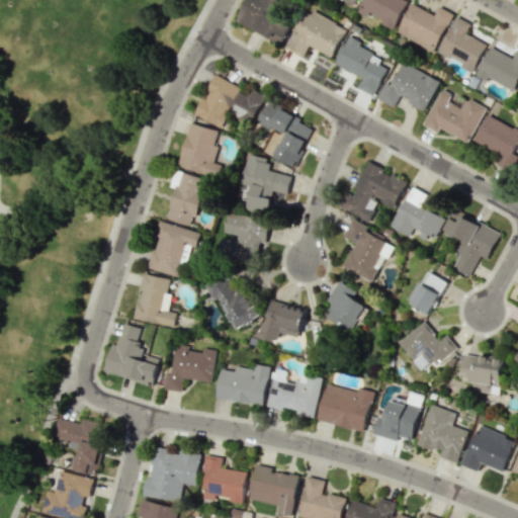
[(248,0),(238,23),(283,44),(292,23),(271,14),(276,0),(248,0)]
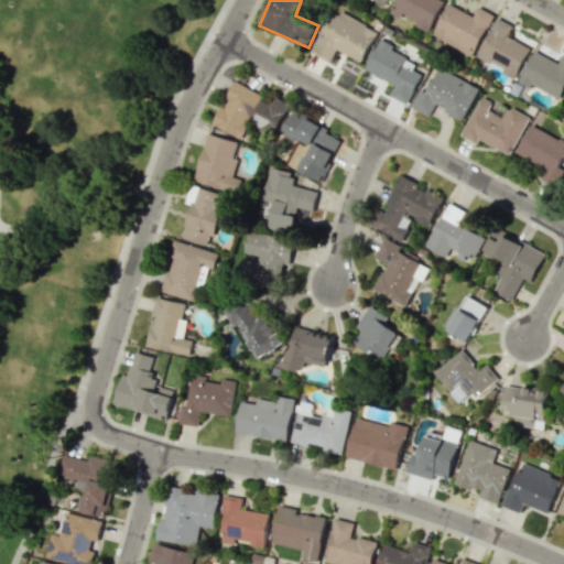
[(444,0),(443,0),(394,0),(389,12),(401,19),(403,14),(416,21),(414,25),(429,32),(444,0)]
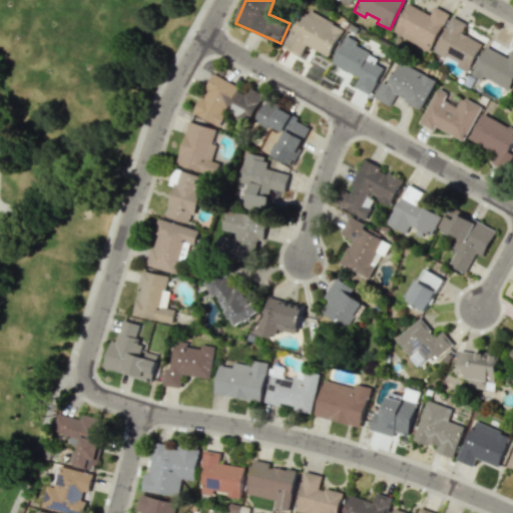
[(393,33),(431,50),(448,13),(434,6),(431,13),(407,3),(393,33)]
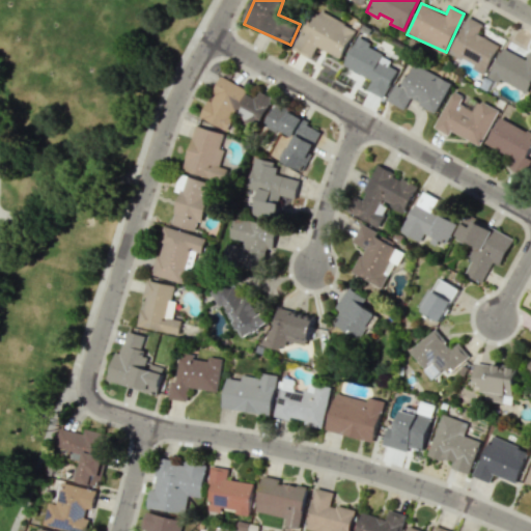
[(342,58),(356,27),(317,10),(306,35),(300,32),(292,50),(312,58),(316,47),(342,58)]
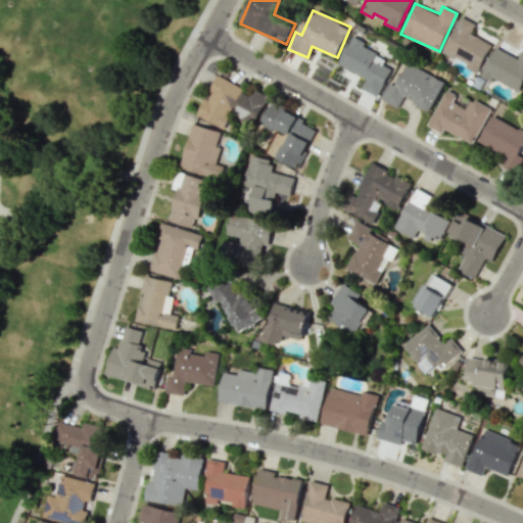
[(491,43),(470,34),(475,24),(459,16),(442,54),(479,70),(491,43)]
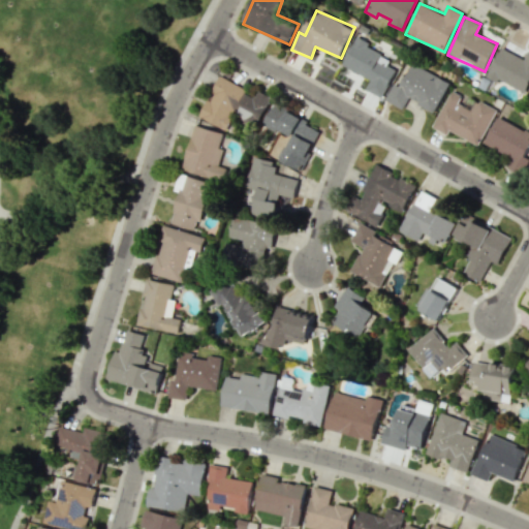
[(342,66),(370,79),(366,90),(382,97),(395,69),(386,65),(391,55),(354,39),(342,66)]
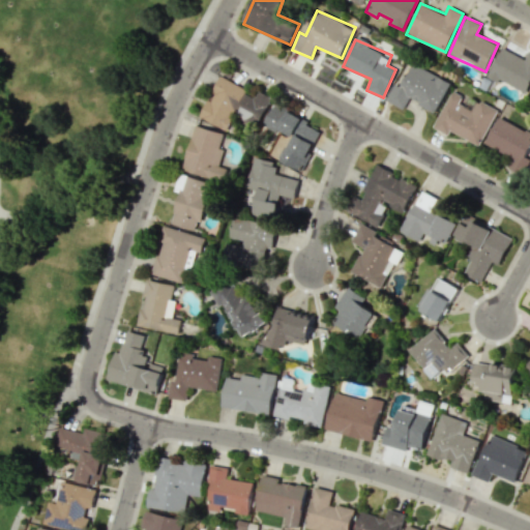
[(488,77),(498,82),(499,80),(528,92),(529,87),(529,51),(526,59),(501,48),(488,77)]
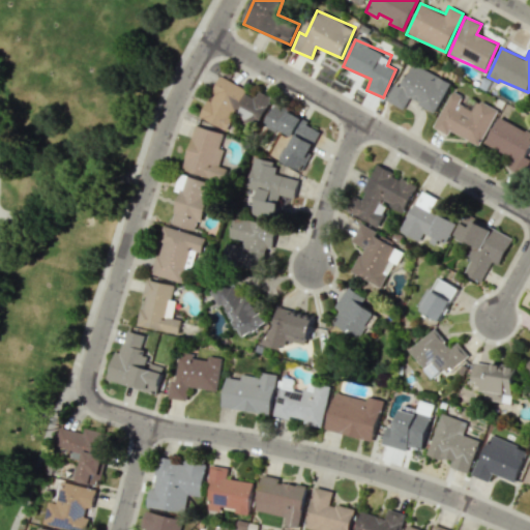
[(450,82),(412,63),(401,87),(393,83),(385,100),(404,109),(408,99),(435,112),(450,82)]
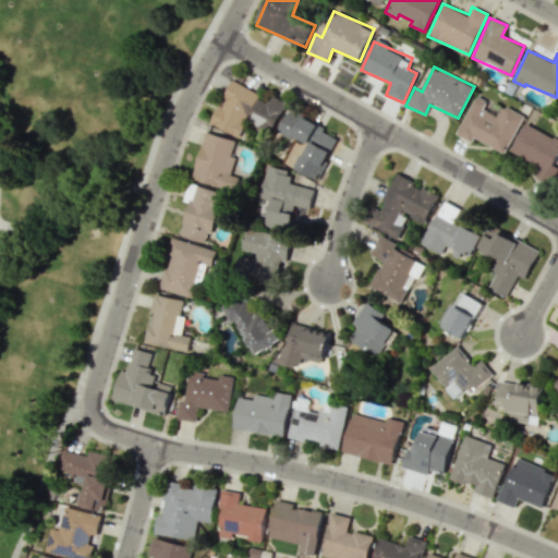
[(210,123),(239,137),(246,122),(270,134),(286,102),(271,95),(269,100),(231,81),(210,123)]
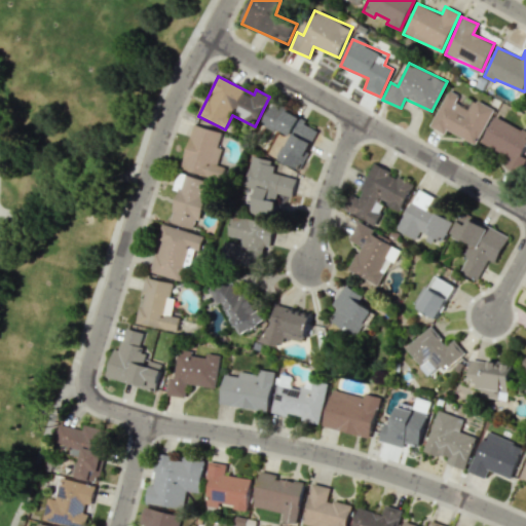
[(430,127),(445,134),(446,130),(478,144),(493,108),(473,99),(468,109),(455,103),(459,95),(447,89),(430,127)]
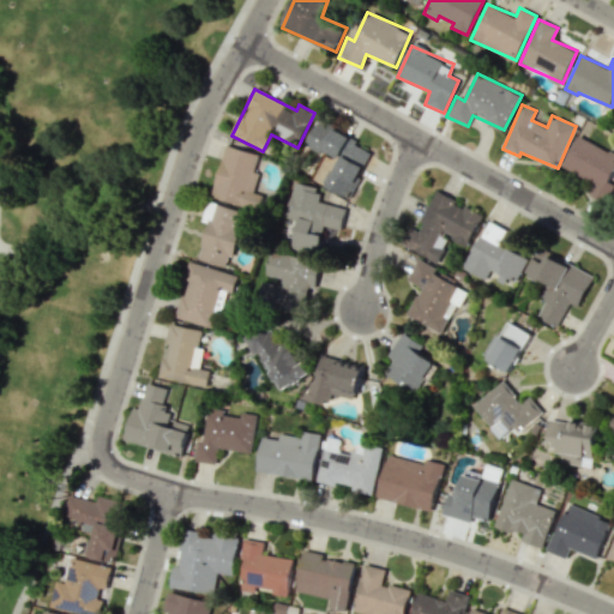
[(372,148),(318,124),(308,145),(338,160),(326,187),(349,198),(372,148)]
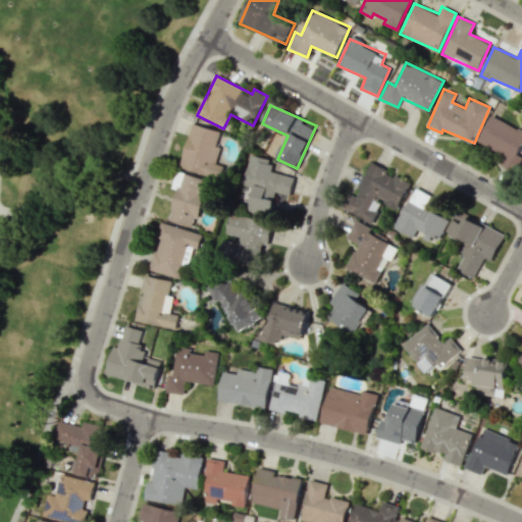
[(478,142),(505,156),(501,164),(515,172),(521,158),(521,156),(518,154),(521,146),(521,131),(491,115),(478,142)]
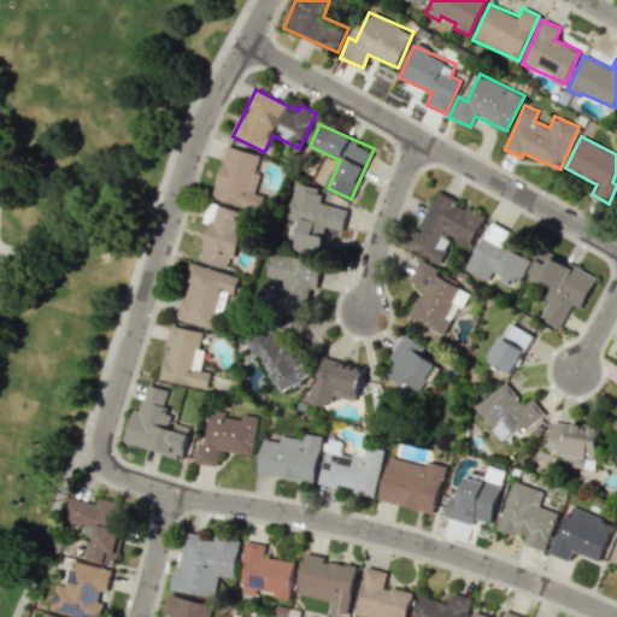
[(212,198),(260,212),(264,195),(257,193),(263,174),(257,171),(260,156),(227,145),(212,198)]
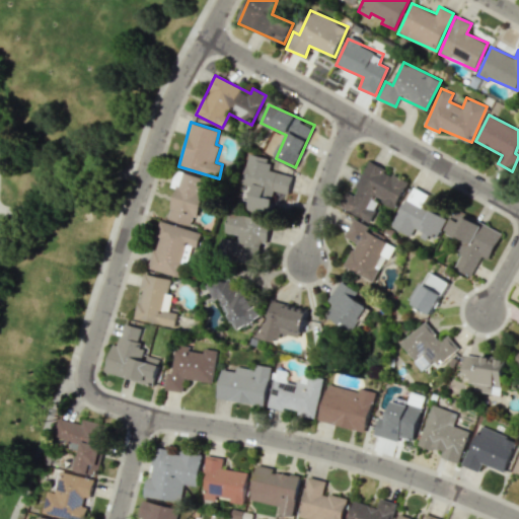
[(246,210),(269,215),(275,191),(288,194),(293,176),(285,174),(286,168),(277,166),(279,161),(249,154),(241,183),(252,187),(246,210)]
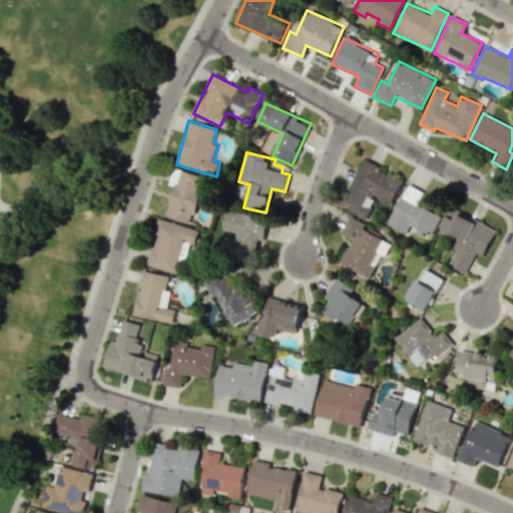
[(404,178),(364,160),(349,192),(342,189),(335,204),(366,219),(376,198),(392,205),(404,178)]
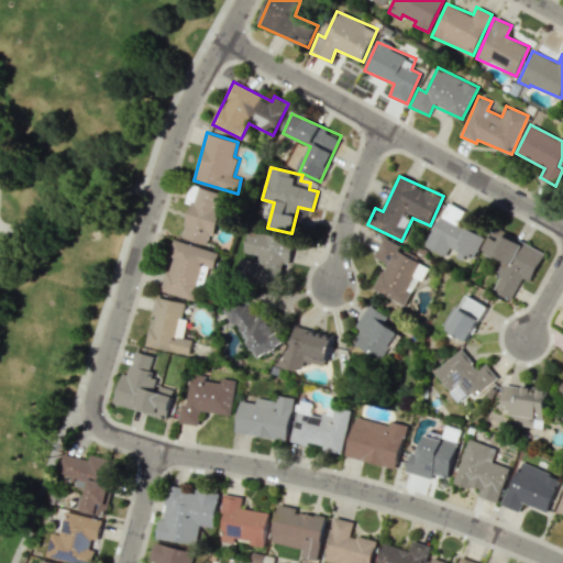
[(180,236),(207,246),(225,196),(199,186),(180,236)]
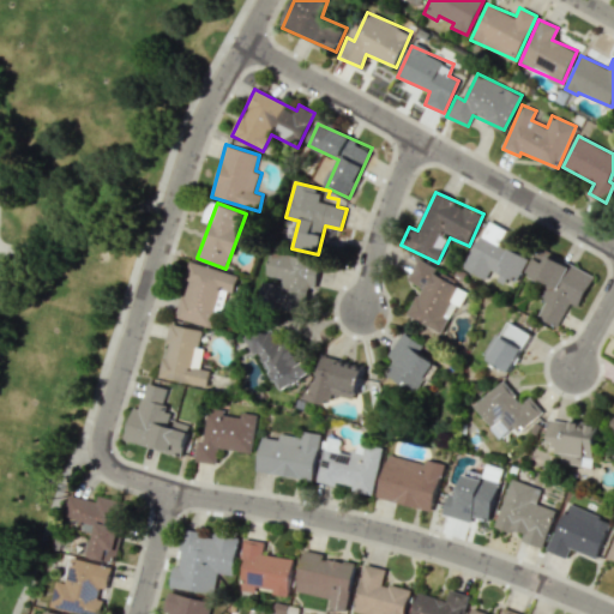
[(488,278),(491,270),(505,275),(518,280),(528,254),(501,245),(507,229),(486,221),(467,271),(488,278)]
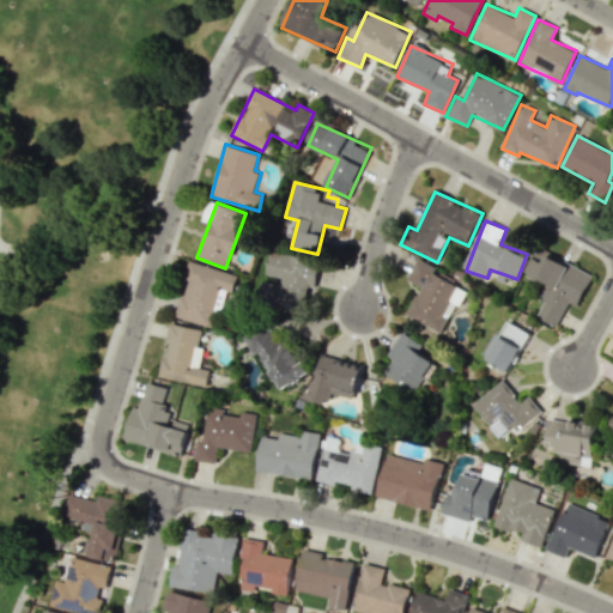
[(317,260),(271,250),(265,278),(262,278),(258,302),(307,313),(317,260)]
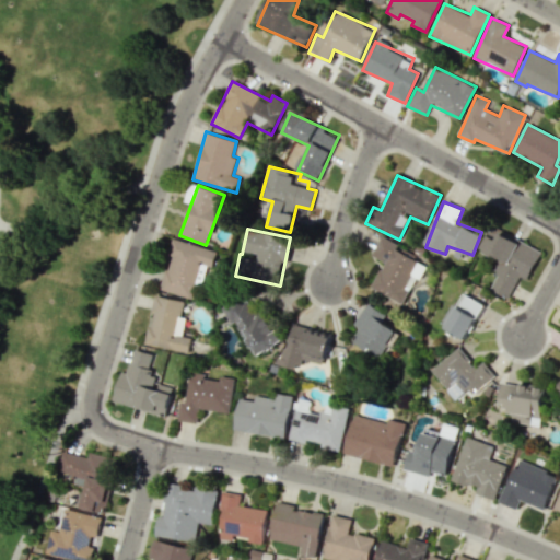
[(543,252),(498,229),(493,236),(488,234),(481,248),(499,257),(492,270),(498,273),(490,289),(509,298),(520,276),(527,280),(543,252)]
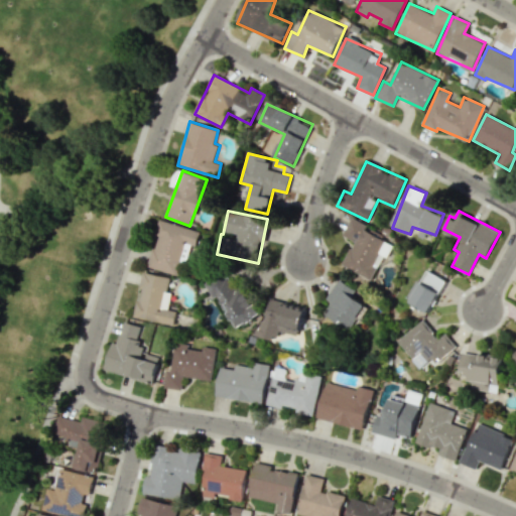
[(343,265),(373,280),(391,244),(382,240),(384,234),(351,218),(343,236),(354,241),(343,265)]
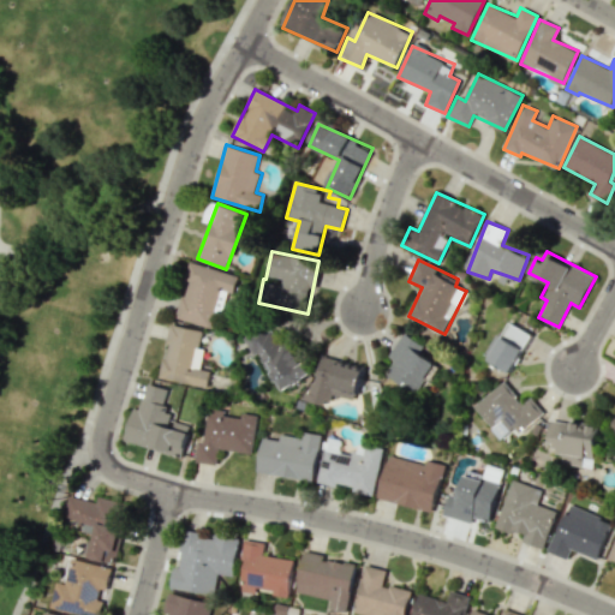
[(239,274),(191,262),(177,318),(210,327),(215,312),(221,314),(227,292),(234,294),(239,274)]
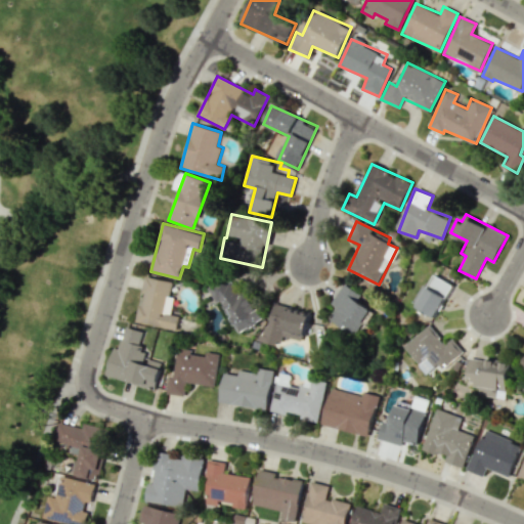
[(438,317),(452,284),(433,274),(418,308),(438,317)]
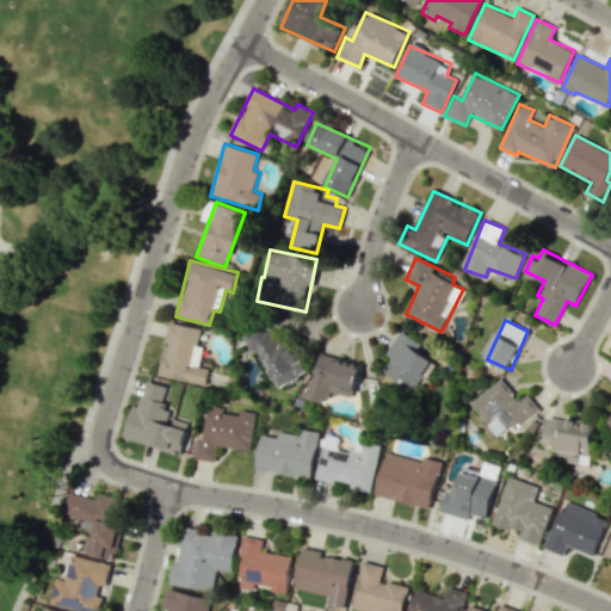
[(208,383),(210,369),(199,366),(203,346),(198,346),(202,327),(170,322),(160,376),(208,383)]
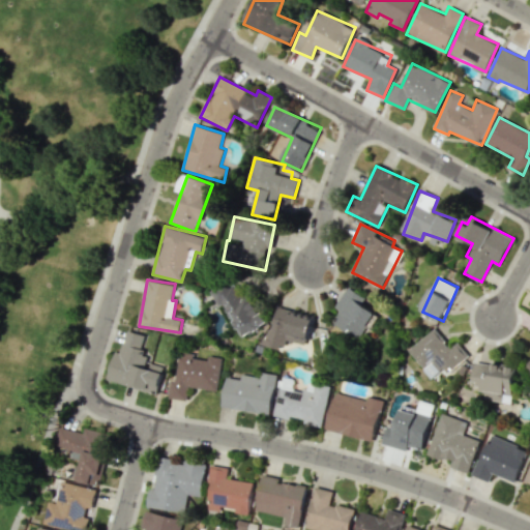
[(211,290),(219,307),(225,305),(230,317),(233,315),(243,336),(268,325),(253,294),(240,299),(232,281),(211,290)]
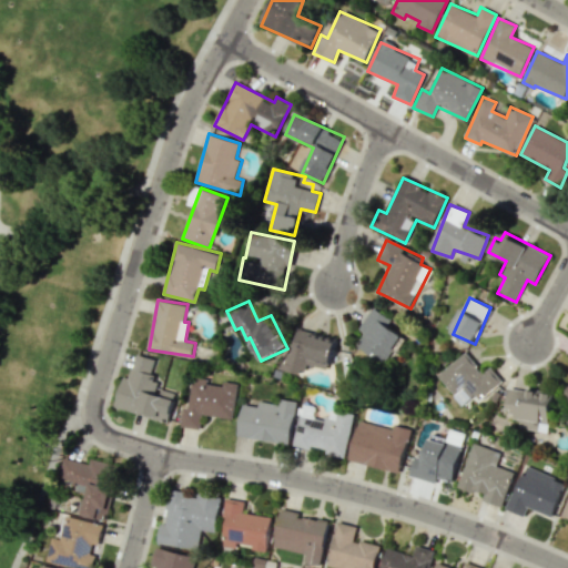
[(356,345),(385,363),(403,335),(388,325),(393,320),(373,307),(359,328),(365,333),(356,345)]
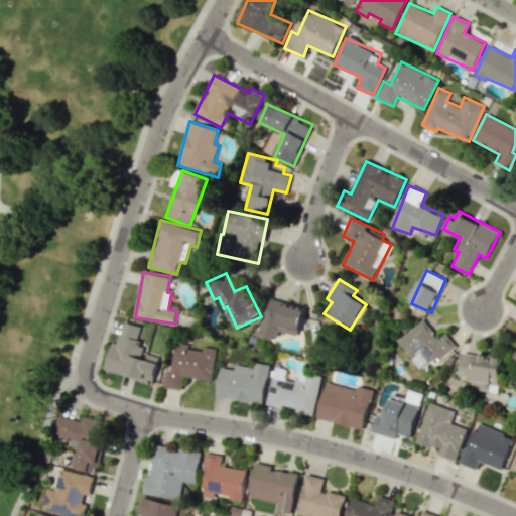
[(306,307),(268,298),(259,337),(275,340),(277,331),(300,336),(306,307)]
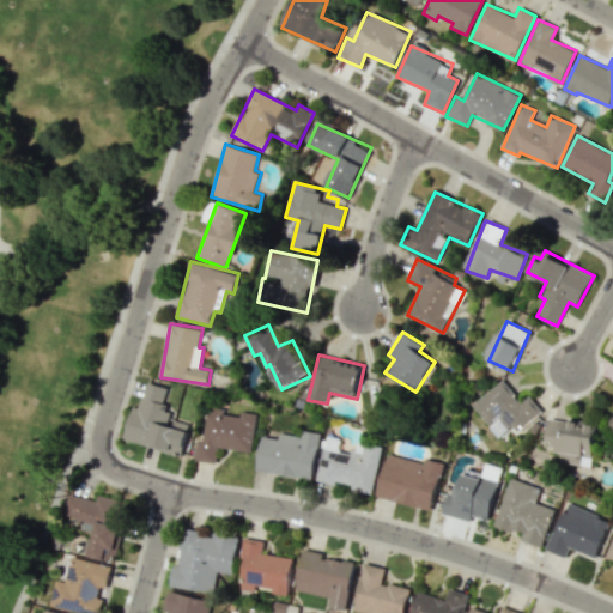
[(542,412),(529,395),(521,402),(503,380),(473,405),(499,438),(514,426),(519,431),(542,412)]
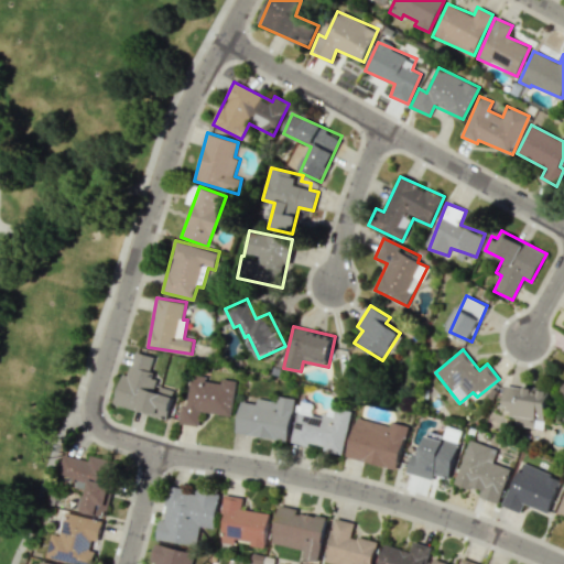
[(114,404),(167,419),(175,390),(158,386),(159,379),(149,376),(154,356),(134,351),(129,375),(122,373),(114,404)]
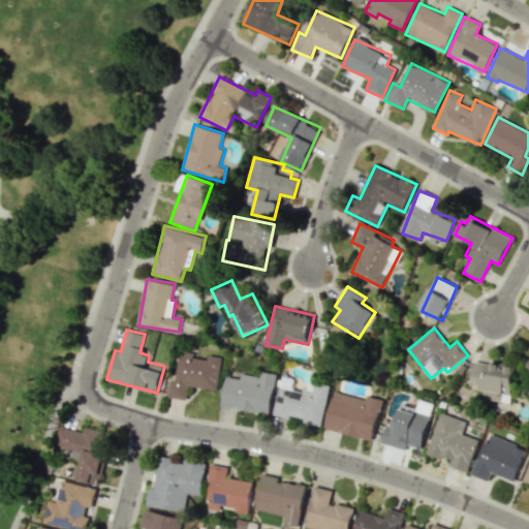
[(168,397),(187,400),(188,386),(218,390),(222,356),(208,354),(207,359),(193,358),(194,352),(180,350),(176,380),(172,379),(168,397)]
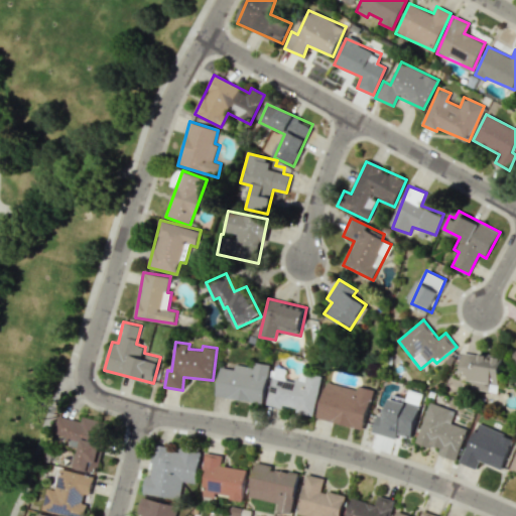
[(472,389),(498,393),(504,358),(464,351),(460,372),(467,373),(465,380),(473,381),(472,389)]
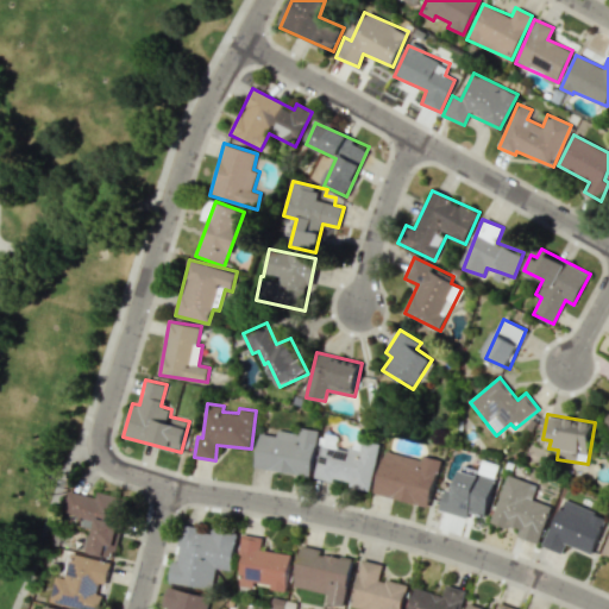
[(255,468),(311,477),(319,429),(301,427),(300,433),(278,429),(277,435),(261,433),(255,468)]
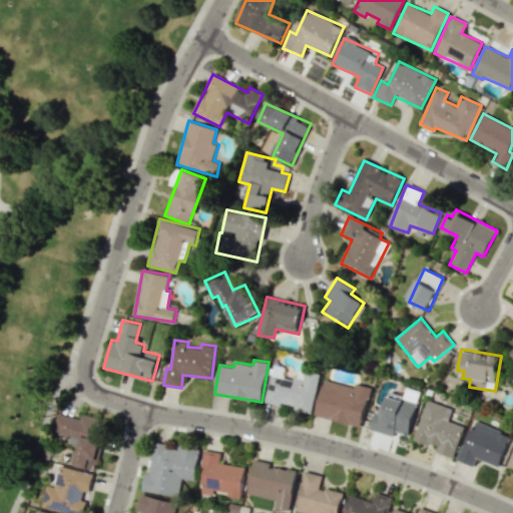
[(362,427),(372,387),(356,384),(355,387),(324,380),(316,416),(362,427)]
